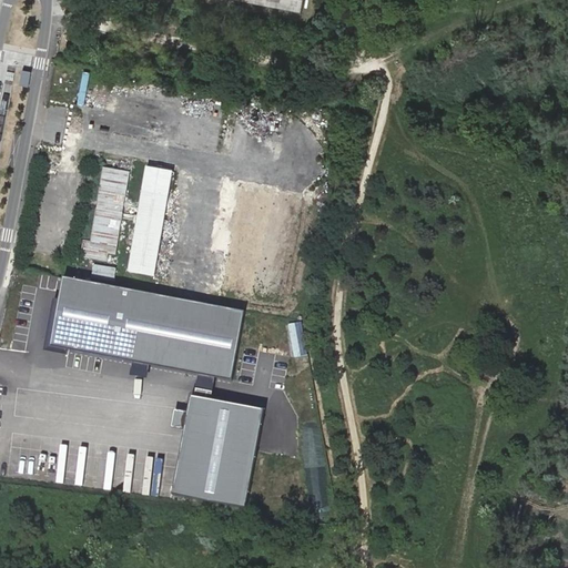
[(303,0),(242,0),(301,11),(303,0)]
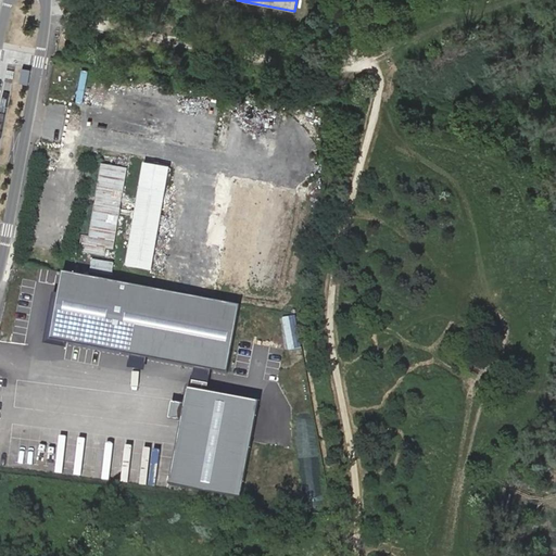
[(169,166),(143,162),(136,211),(135,215),(126,268),(152,272),(169,166)]
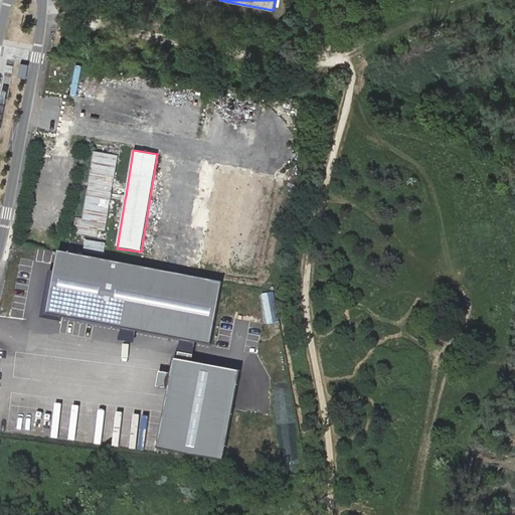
[(76,220),(73,235),(98,239),(99,231),(106,233),(111,197),(112,193),(118,156),(95,152),(90,182),(89,189),(83,221),(76,220)]
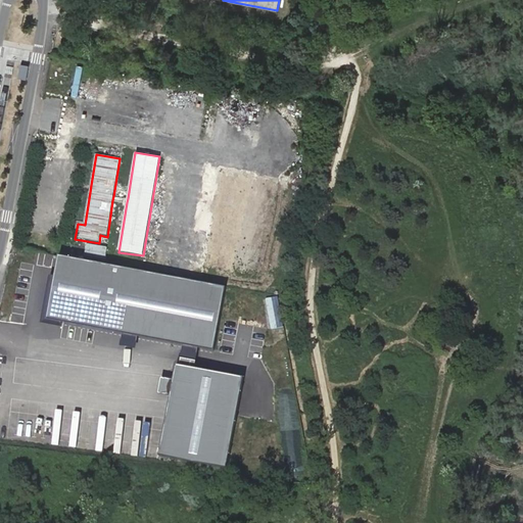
[(264,280),(281,178),(205,165),(194,237),(205,239),(200,270),(264,280)]
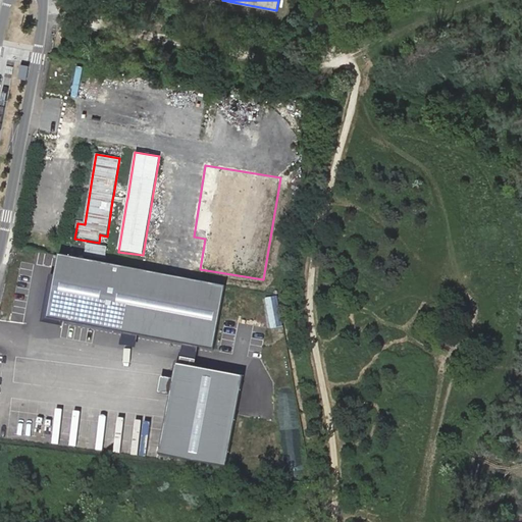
[(105,259),(107,245),(86,243),(84,257),(105,259)]
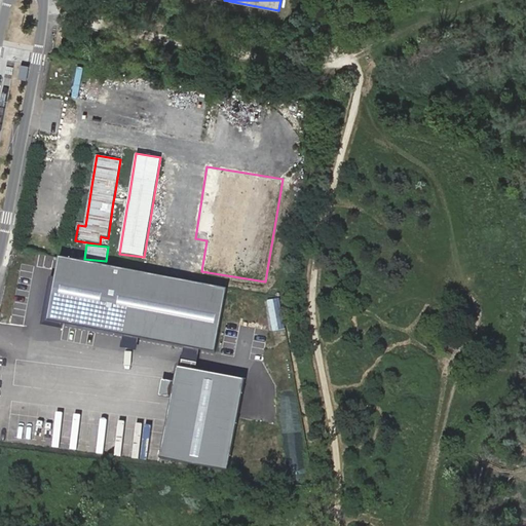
[(228,290),(61,258),(48,323),(217,353),(228,290)]
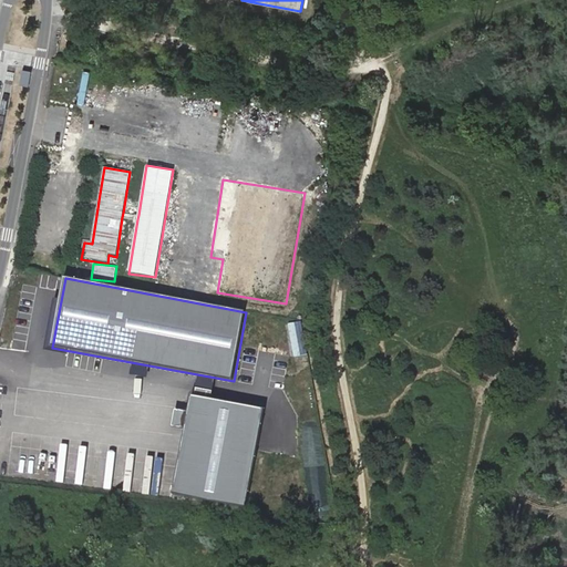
[(26,313),(29,296),(16,292),(11,310),(26,313)]
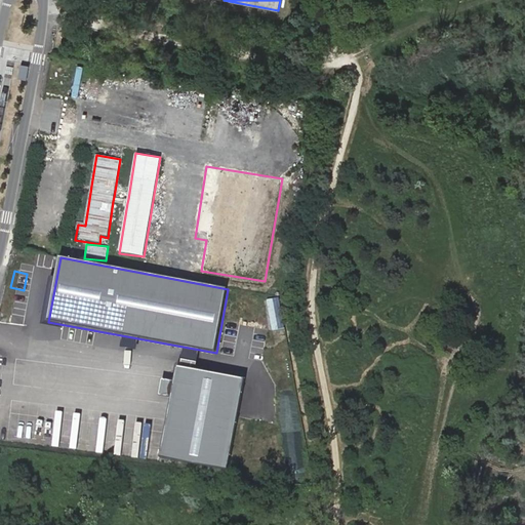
[(264,305),(260,348),(274,349),(278,306),(264,305)]
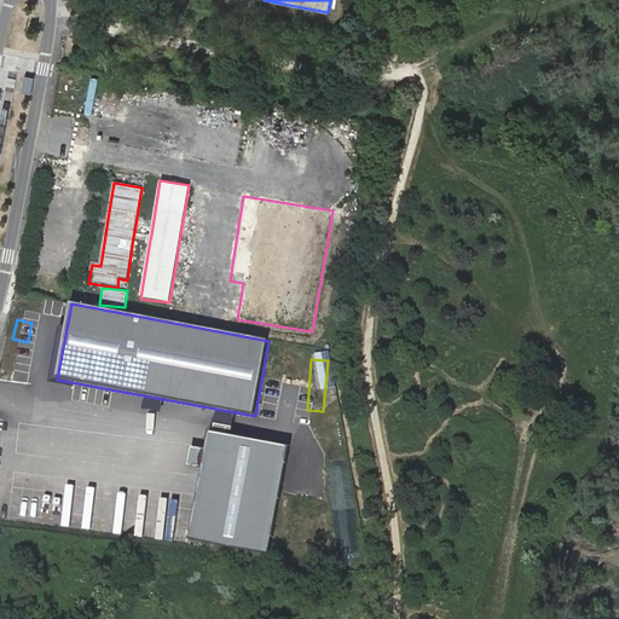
[(287,445),(207,431),(187,537),(267,551),(287,445)]
